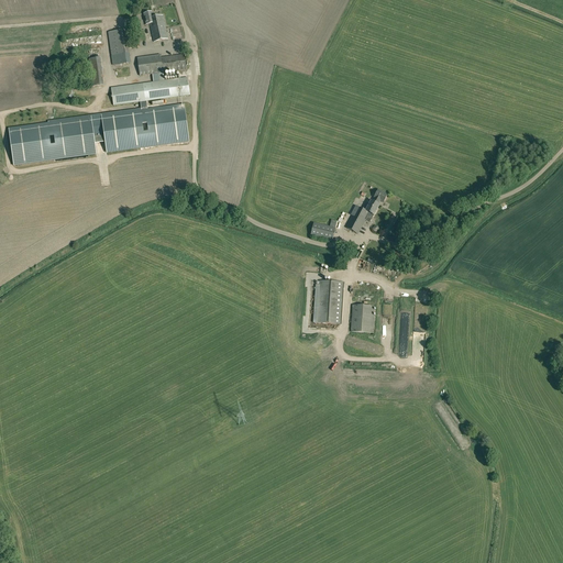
[(151,28),(155,28),(165,25),(163,15),(153,18),(152,12),(144,13),(146,25),(150,24),(151,28)]
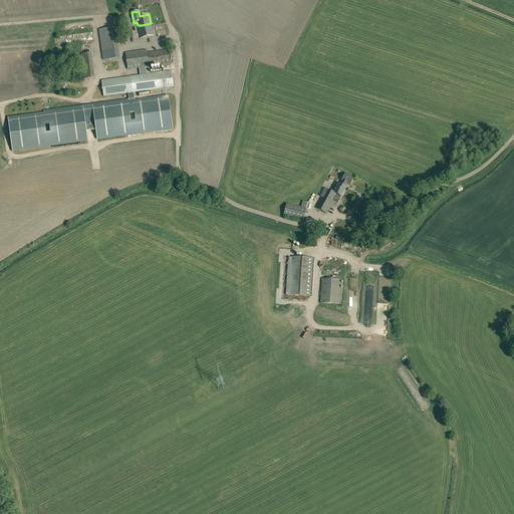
[(142,25),(138,25),(141,38),(154,36),(151,23),(142,25)]
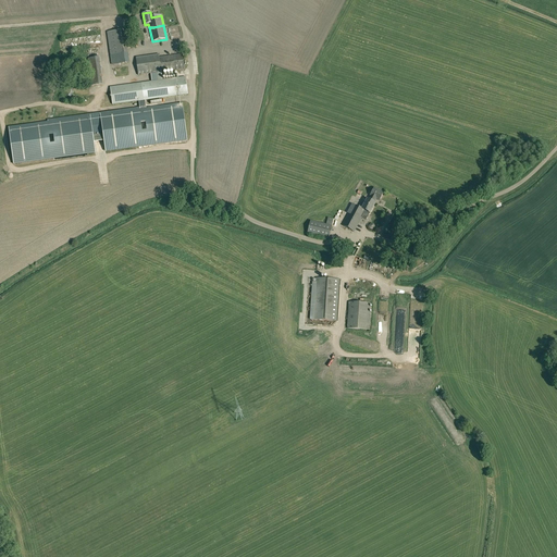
[(107,32),(112,65),(130,62),(125,29),(107,32)]
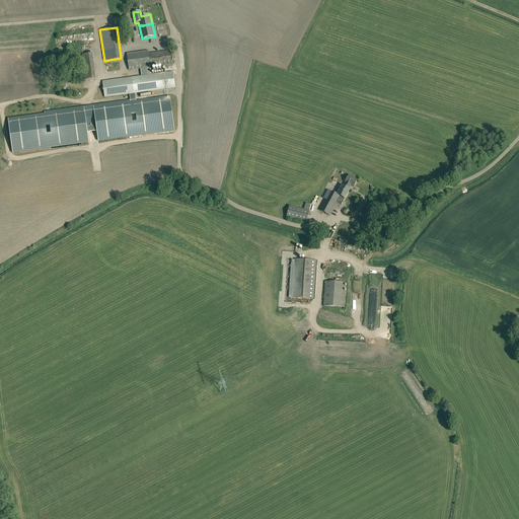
[(148,51),(127,54),(128,62),(127,62),(127,67),(129,66),(129,70),(140,69),(146,68),(150,67),(148,54),(148,51)]
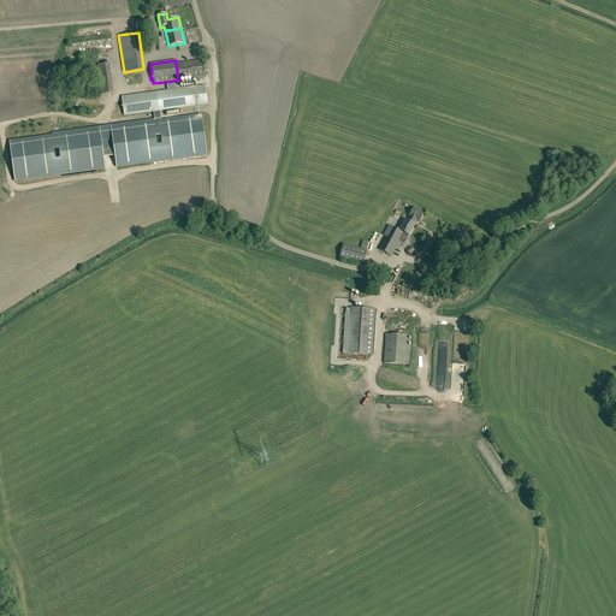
[(202,60),(176,64),(178,80),(205,76),(202,60)]
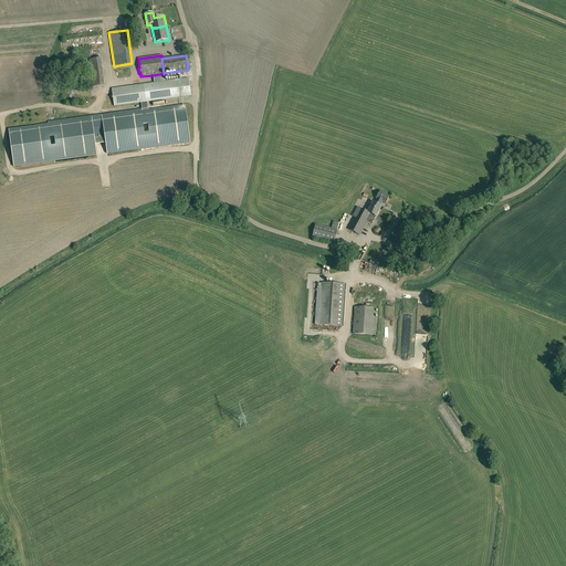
[(98,65),(97,59),(88,60),(93,87),(102,86),(98,65)]
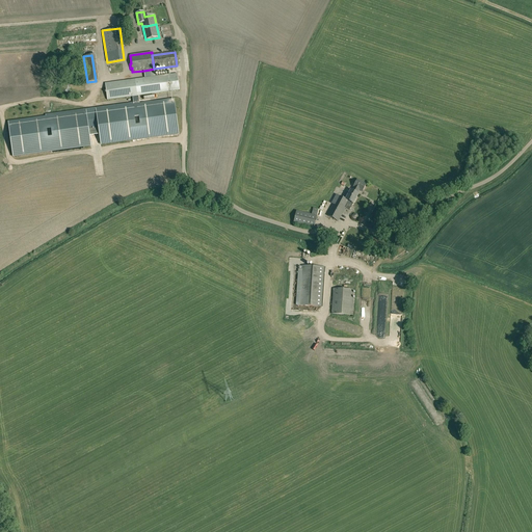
[(155,77),(151,78),(144,79),(133,80),(135,97),(180,90),(178,74),(155,77)]
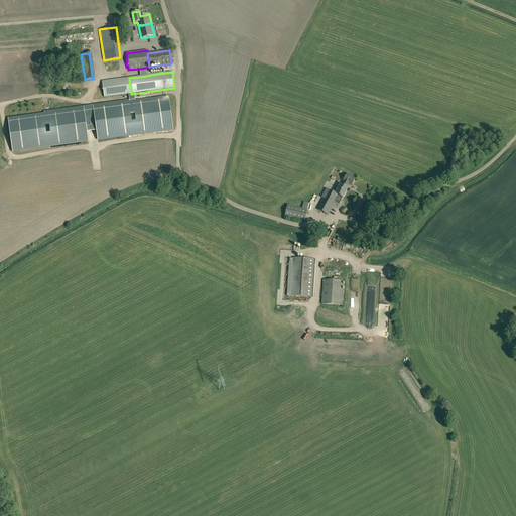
[(131,94),(129,78),(113,80),(116,96),(131,94)]
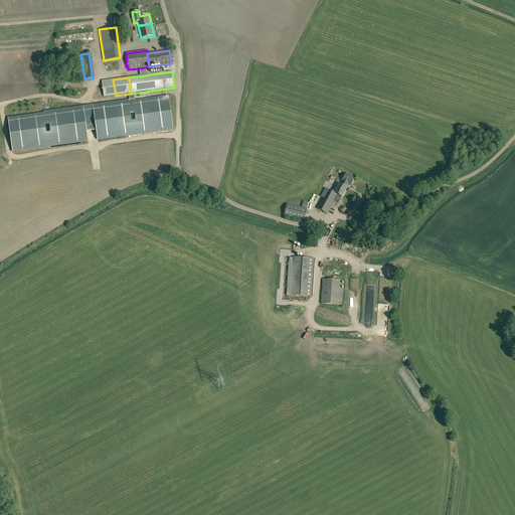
[(113,79),(102,81),(104,97),(116,96),(113,79)]
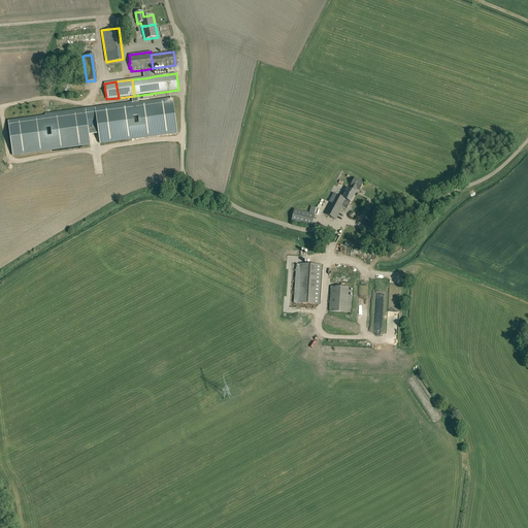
[(177,133),(172,99),(95,109),(100,143),(177,133)]
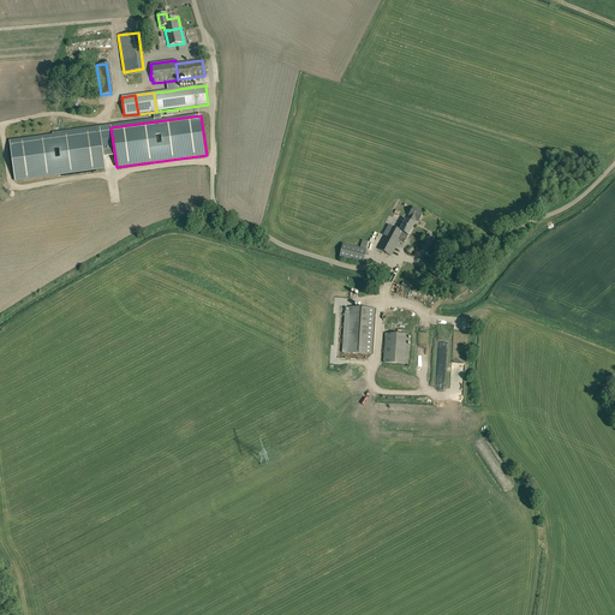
[(106,169),(100,129),(10,141),(15,181),(106,169)]
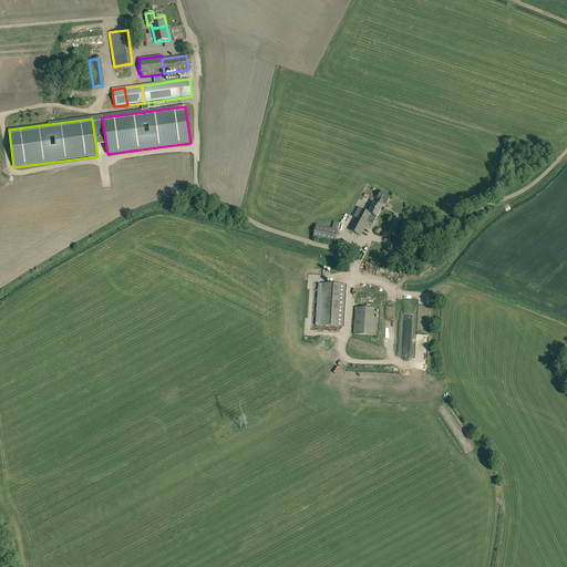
[(390,196),(381,192),(375,204),(381,206),(383,203),(385,204),(390,196)]
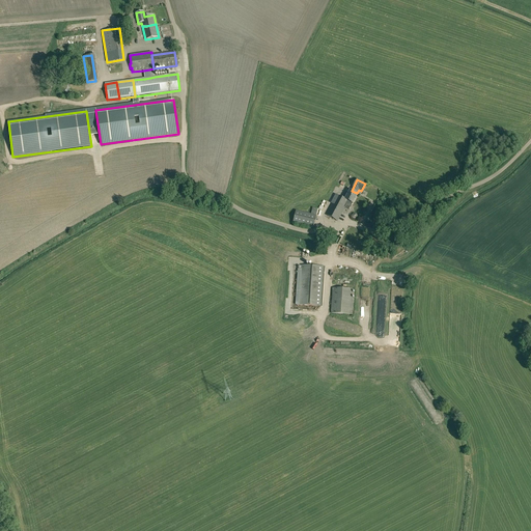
[(358,194),(357,193),(352,191),(350,190),(345,199),(353,203),(358,194)]
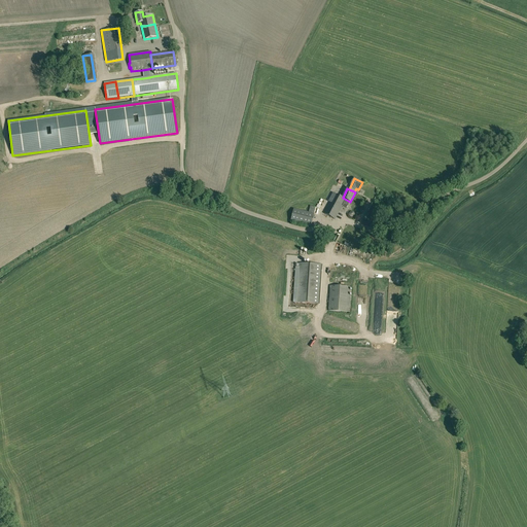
[(329,202),(323,213),(335,219),(342,206),(346,208),(350,202),(334,192),(328,202),(329,202)]
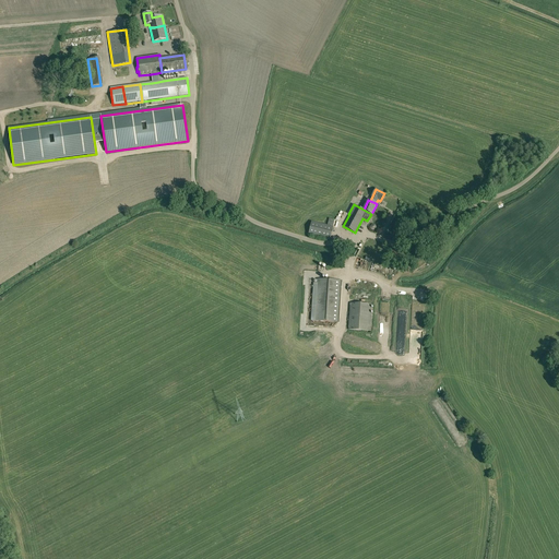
[(330,240),(333,227),(311,222),(308,235),(330,240)]
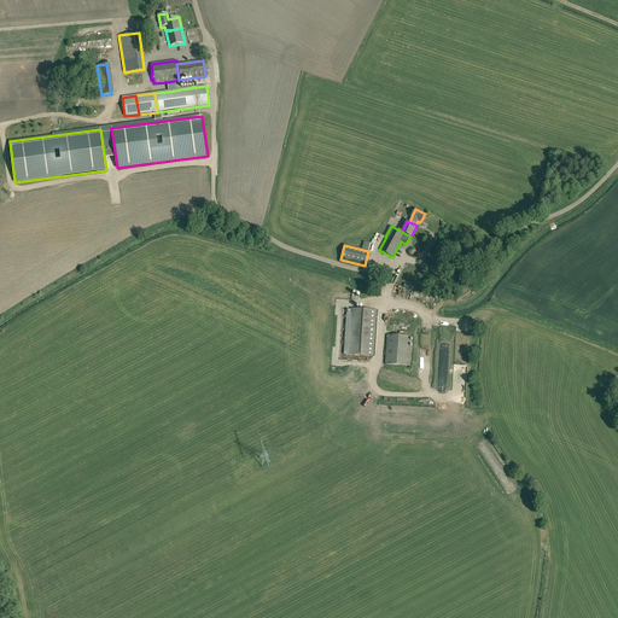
[(435,273),(429,287),(437,290),(442,275),(435,273)]
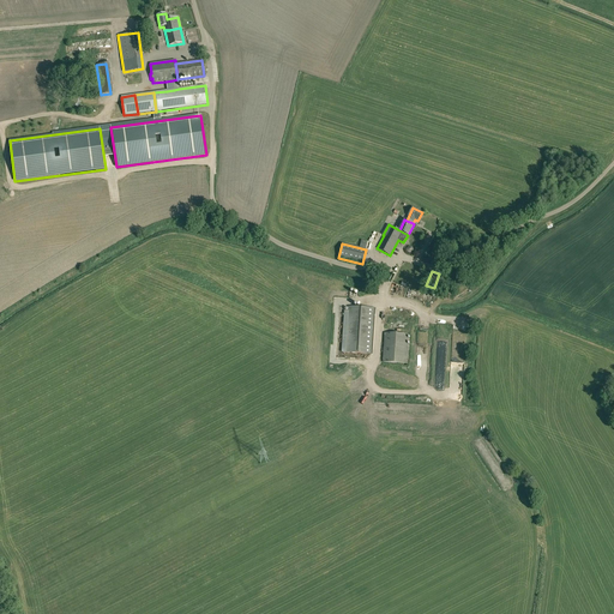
[(374,308),(348,307),(345,353),(372,355),(374,308)]
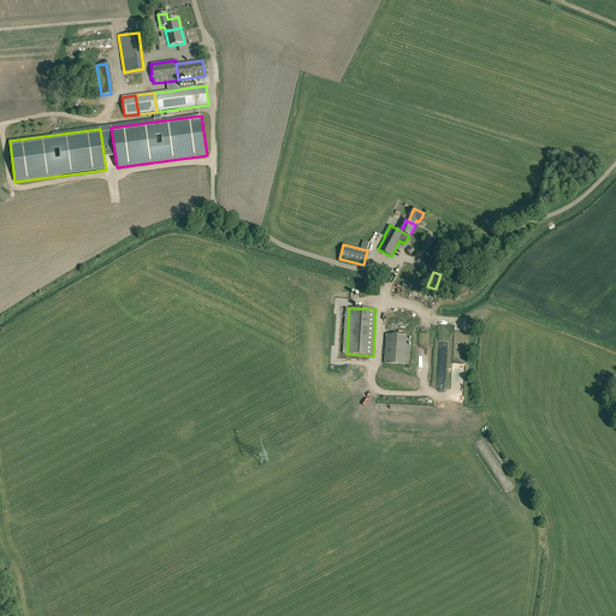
[(407,365),(409,336),(386,335),(384,363),(407,365)]
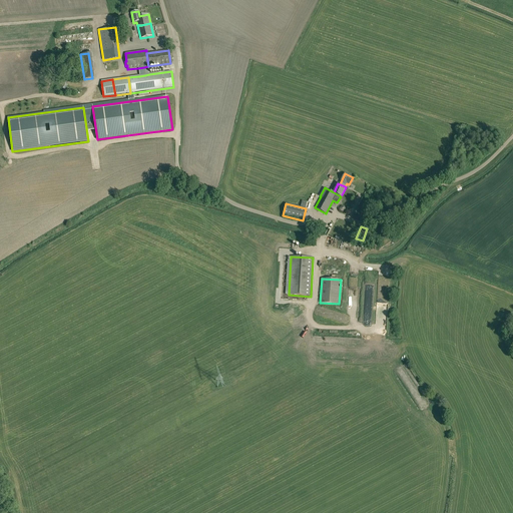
All buildings are outlined.
